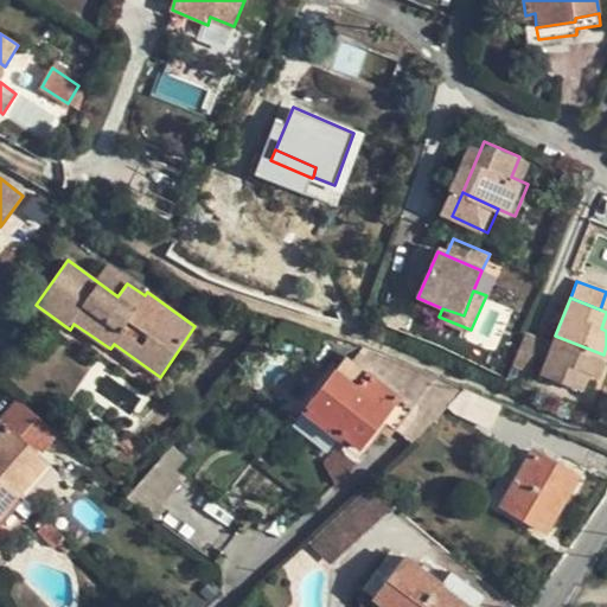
[(524,333),(512,363),(528,370),(537,351),(542,342),(524,333)]
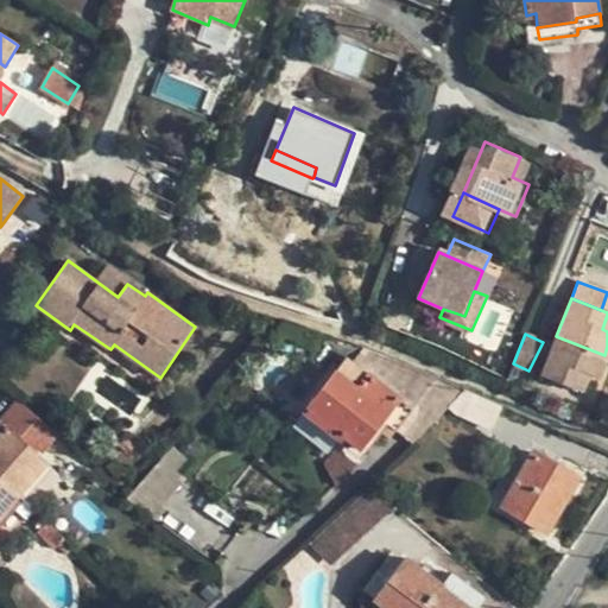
[(327,372),(350,358),(367,348),(331,335),(314,362),(327,372)]
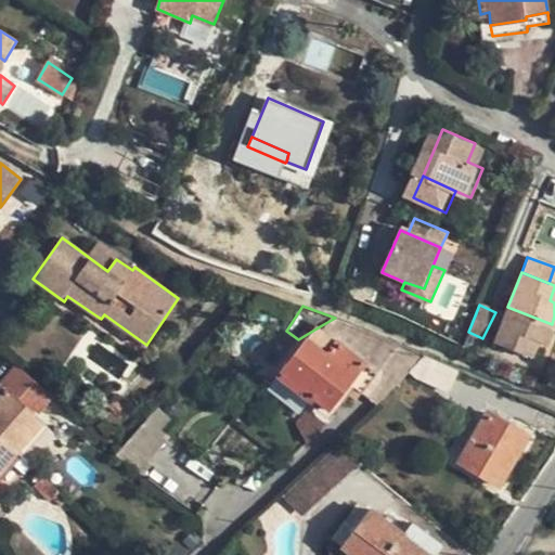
[(552,324),(507,307),(504,315),(500,325),(493,341),(528,356),(533,341),(543,344),(552,324)]
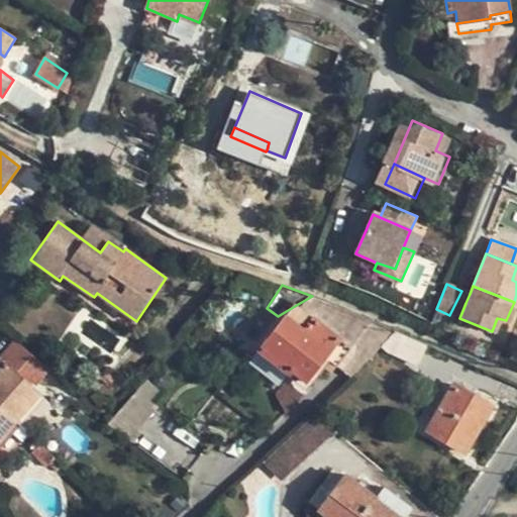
[(470,294),(461,291),(457,299),(466,303),(470,294)]
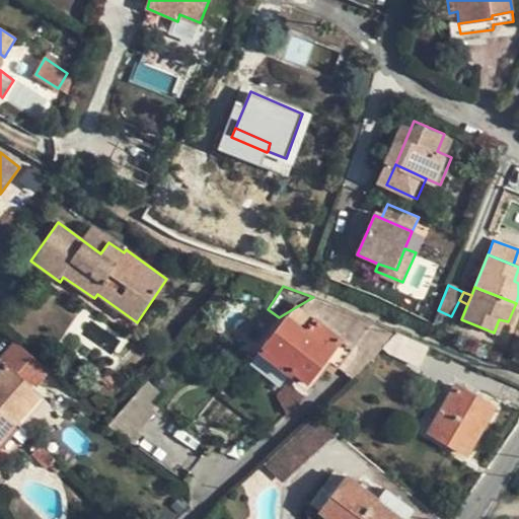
[(328,358),(340,367),(374,322),(325,302),(313,317),(299,305),(262,351),(291,377),(295,372),(308,382),(328,358)]
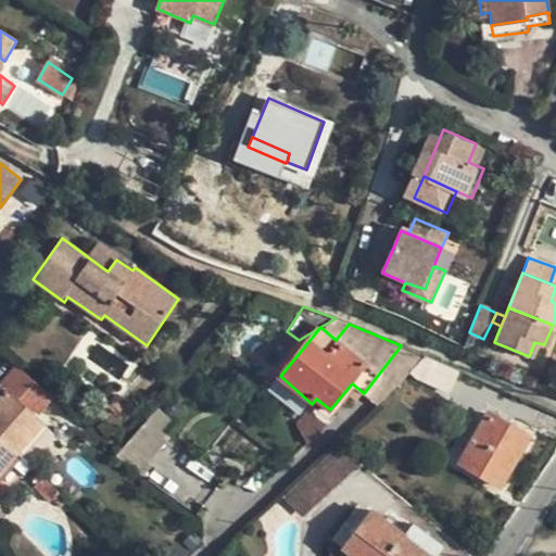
[(453,392),(459,371),(427,356),(411,374),(453,392)]
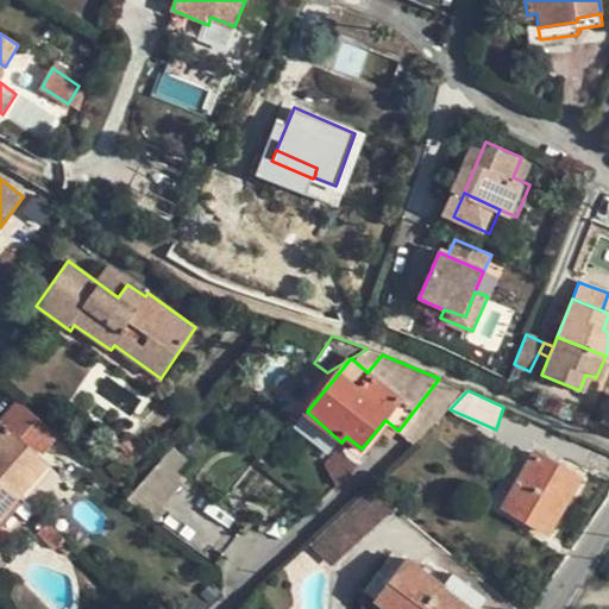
[(0,518),(20,495),(49,464),(42,454),(58,437),(18,401),(1,419),(7,427),(0,434),(0,518)]
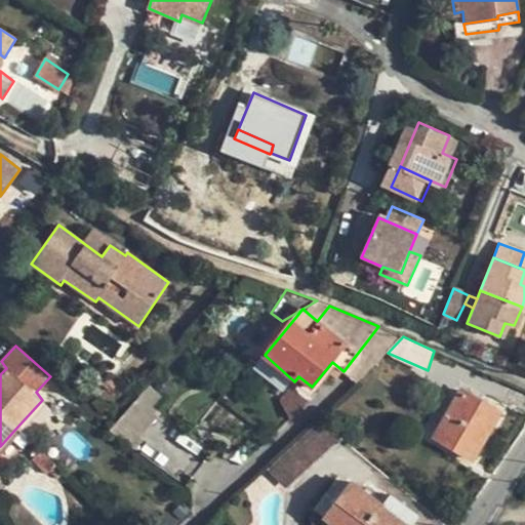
[(288,412),(304,403),(295,389),(279,398),(288,412)]
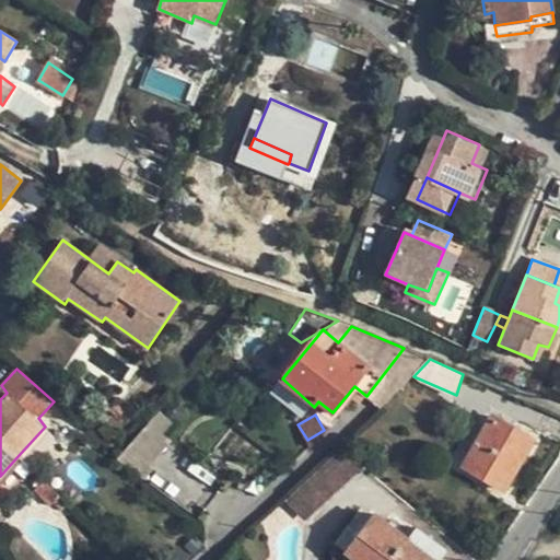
[(494,416),(465,466),(505,490),(534,440),(494,416)]
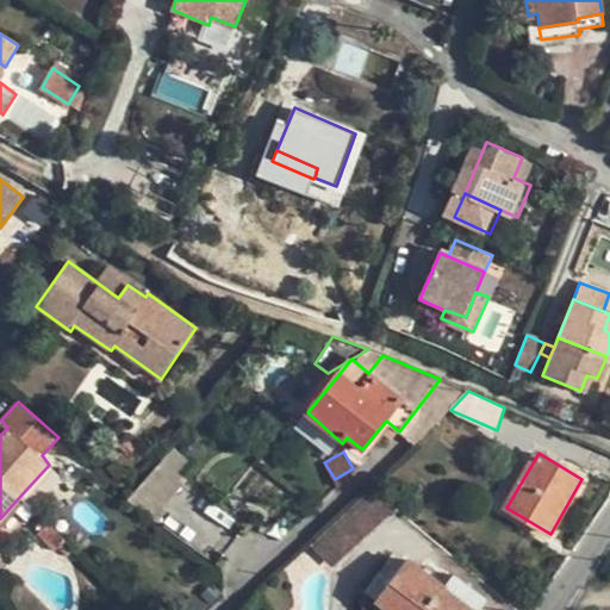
[(367,533),(396,506),(371,487),(347,510),(361,527),(367,533)]
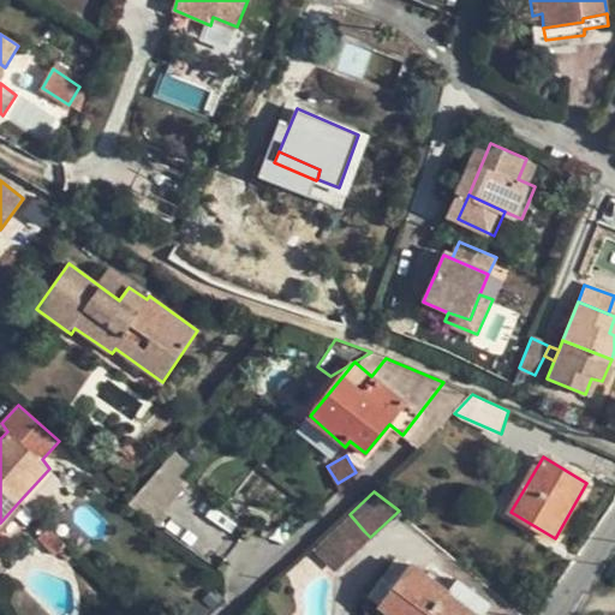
[(155,505),(142,494),(132,506),(145,515),(155,505)]
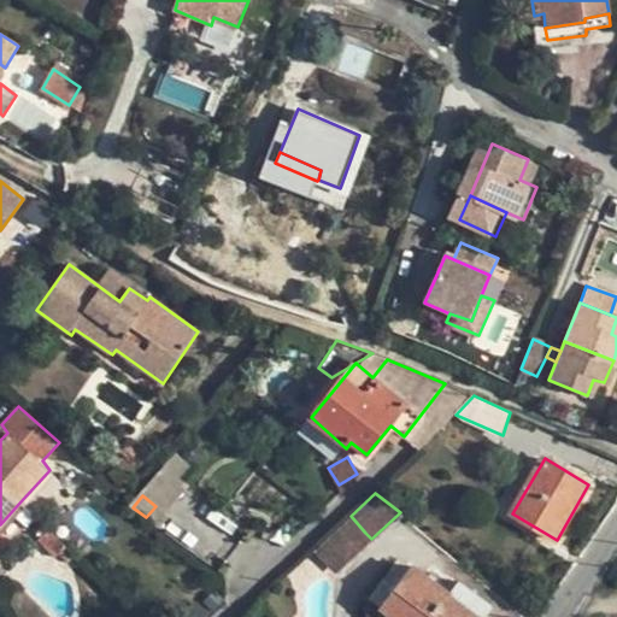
[(0,535),(25,507),(21,501),(0,524),(0,535)]
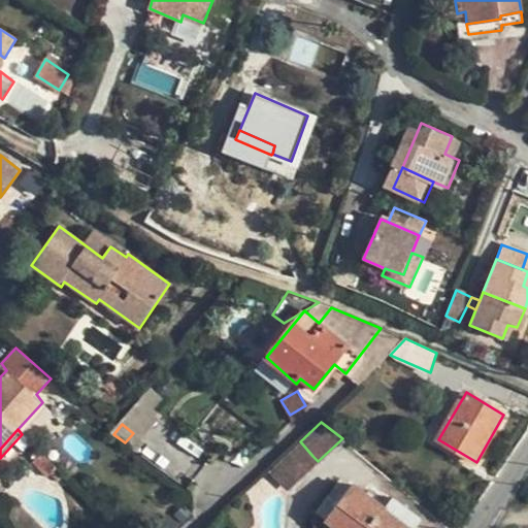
[(300,441),(277,462),(291,476),(312,456),(300,441)]
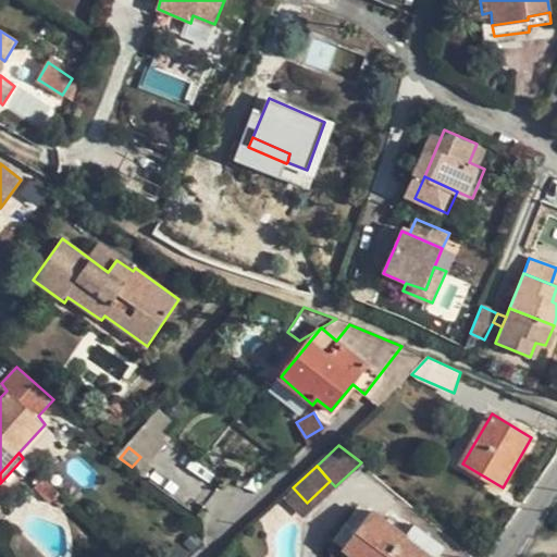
[(46,478),(36,487),(51,503),(54,499),(61,493),(46,478)]
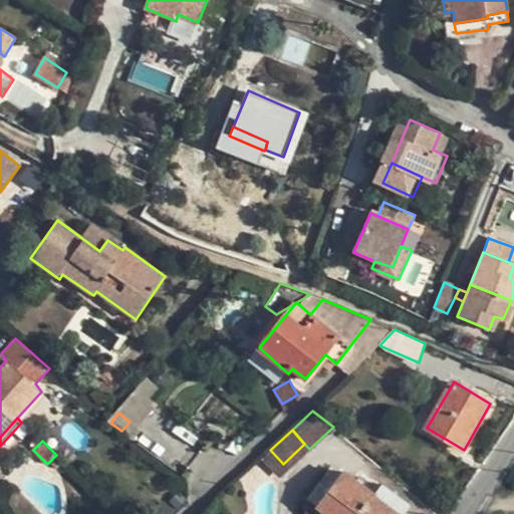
[(63,463),(56,455),(50,461),(58,469),(63,463)]
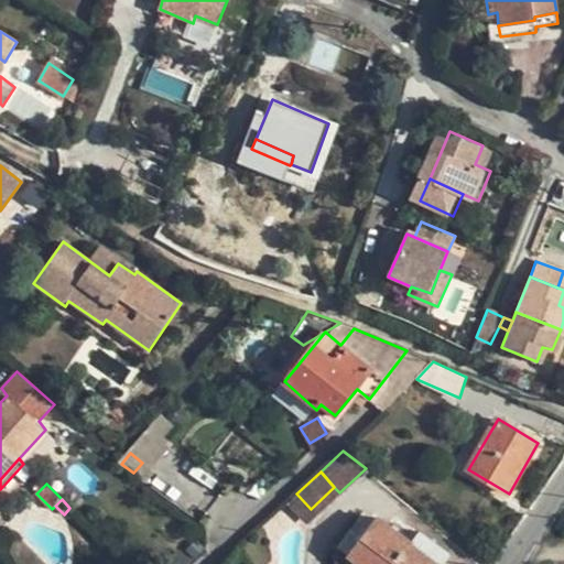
[(339,545),(349,553),(376,517),(366,510),(339,545)]
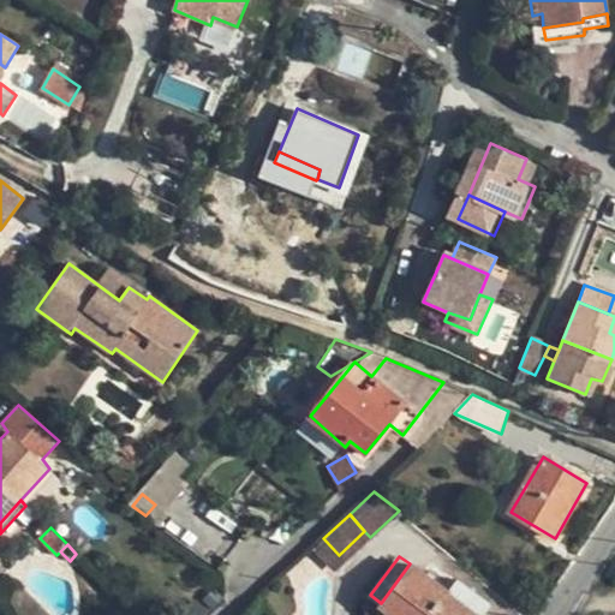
[(410,563),(381,603),(395,614),(484,614),(493,603),(458,578),(448,592),(410,563)]
